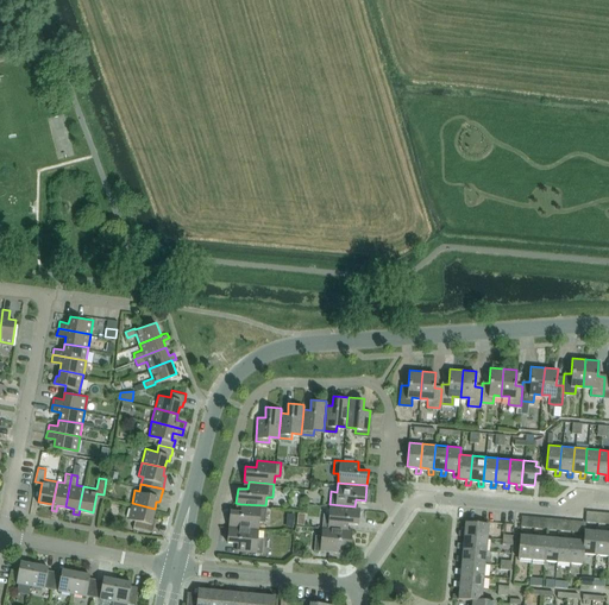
[(135,518),(133,525),(154,530),(154,529),(155,523),(154,522),(156,517),(152,516),(155,509),(132,503),(129,517),(135,518)]
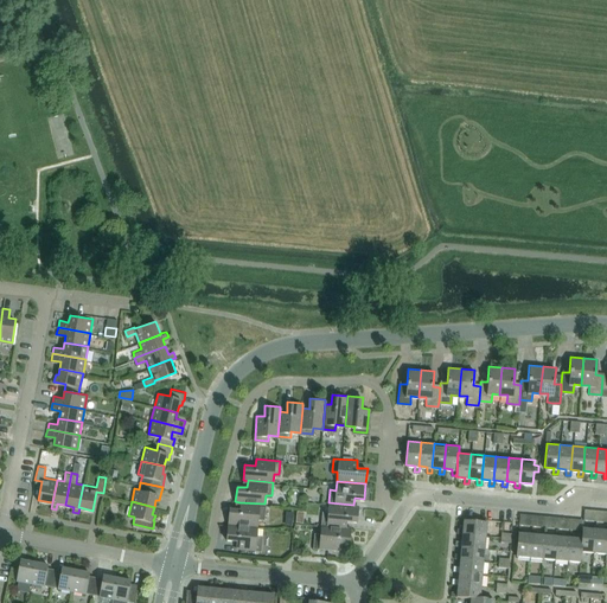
[(263,517),(264,504),(240,502),(240,508),(229,508),(228,523),(257,526),(259,517),(263,517)]
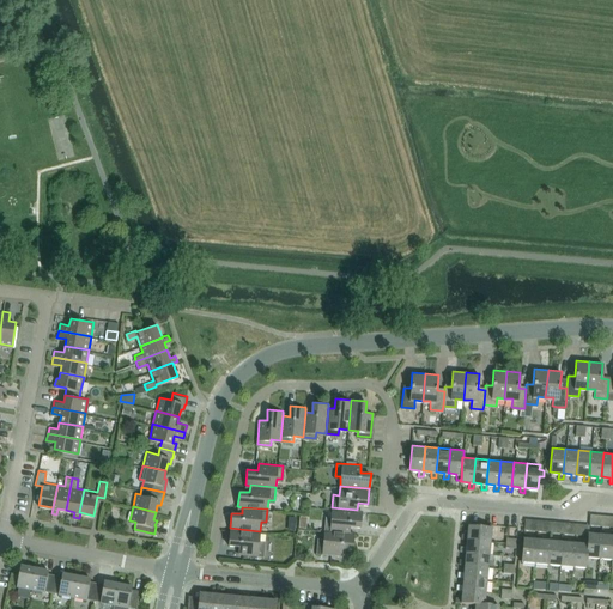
[(360,525),(362,510),(357,510),(332,507),(331,517),(326,516),(325,529),(350,531),(350,524),(360,525)]
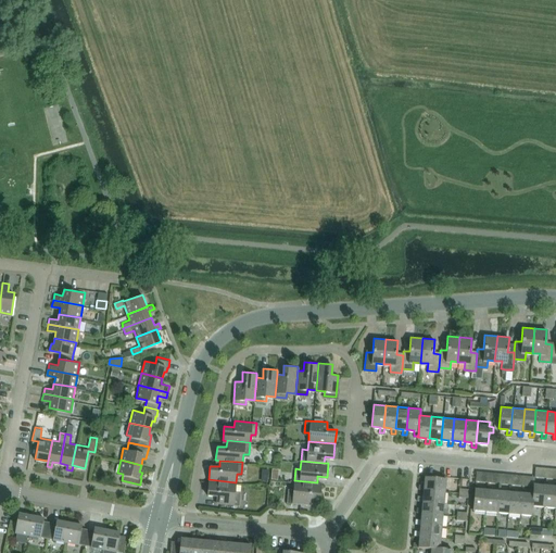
[(424,487),(444,489),(445,477),(425,475),(424,484),(418,482),(418,487),(424,488),(424,487)]
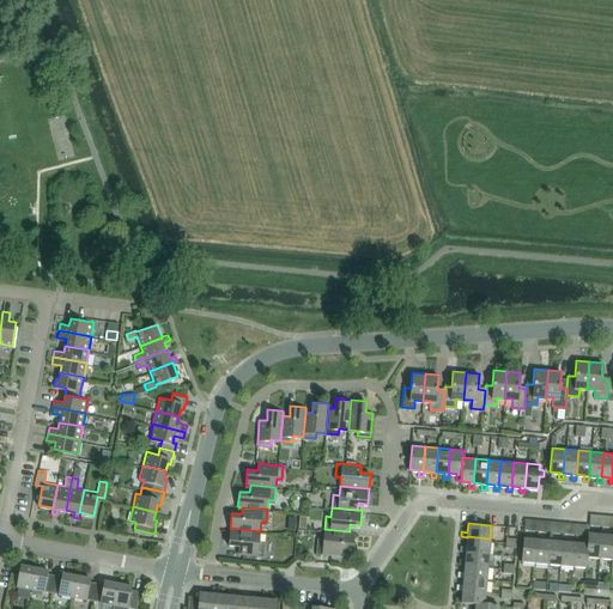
[(265,540),(259,539),(260,531),(230,528),(229,543),(240,544),(238,553),(242,553),(242,556),(250,556),(250,554),(263,555),(265,540)]
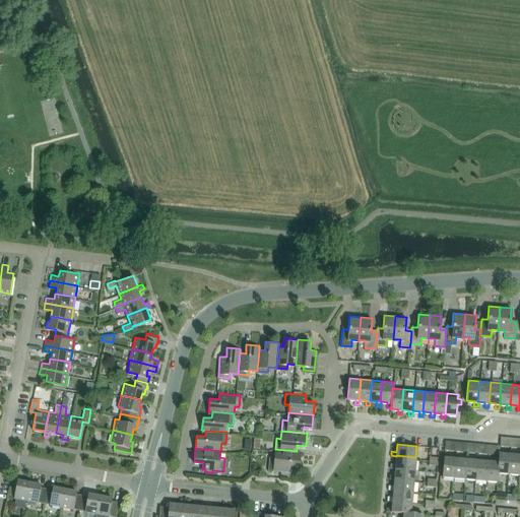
[(497,471),(498,471),(508,472),(510,452),(509,452),(503,452),(503,448),(499,448),(498,460),(497,471)]
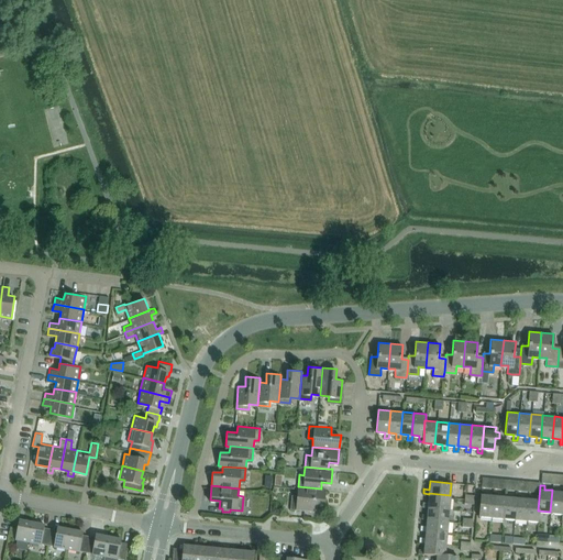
[(313,508),(313,507),(313,502),(323,503),(324,489),(321,489),(298,486),(297,495),(291,494),(290,506),(313,508)]
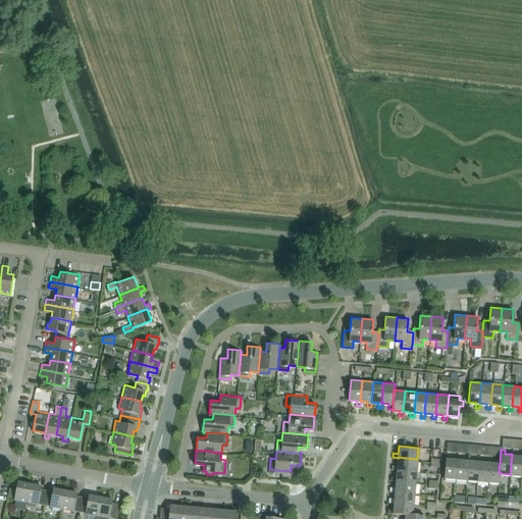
[(512,454),(510,474),(521,475),(521,460),(521,455),(515,454),(516,451),(512,451),(511,454),(512,454)]
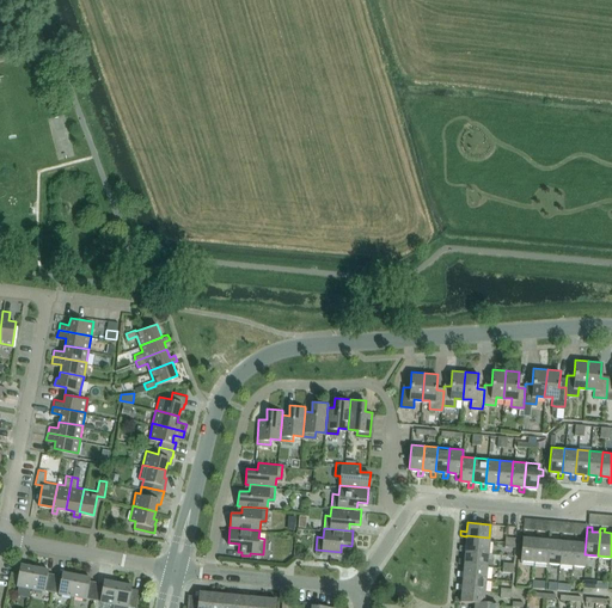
[(536,536),(534,536),(527,535),(527,532),(522,532),(520,559),(533,560),(536,536)]
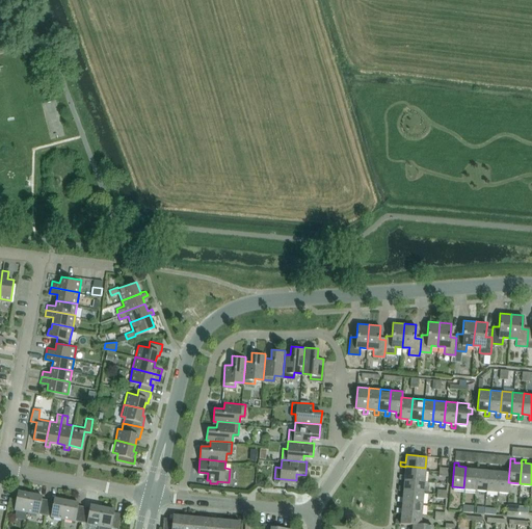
[(466,467),(463,487),(475,488),(476,468),(469,467),(470,464),(466,464),(464,467),(466,467)]
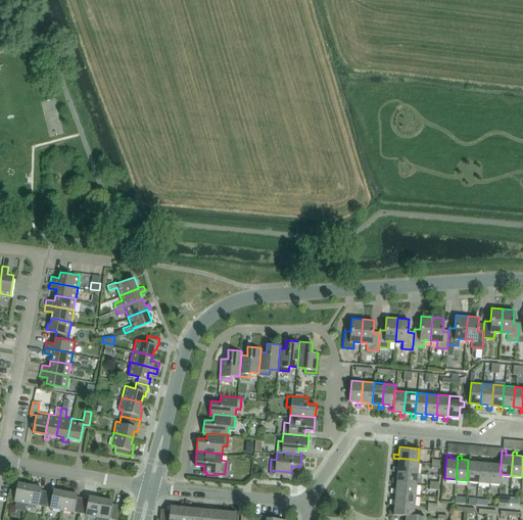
[(468,460),(467,480),(477,481),(479,461),(472,460),(472,457),(468,457),(468,460)]
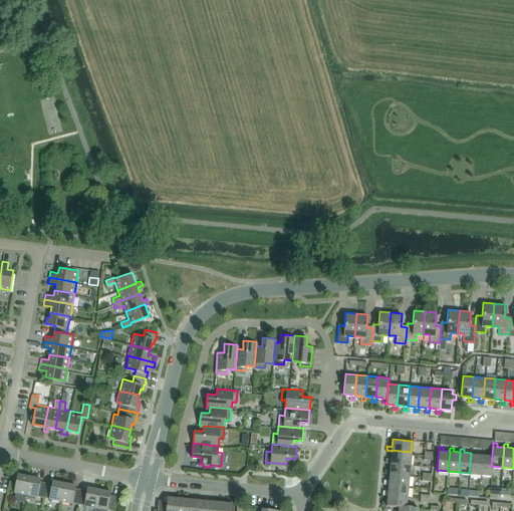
[(392,450),(392,451),(391,457),(386,457),(386,461),(391,461),(410,463),(411,452),(392,450)]
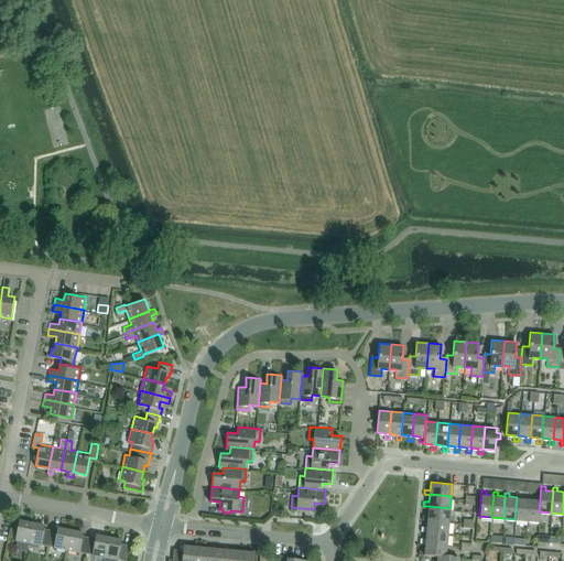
[(517,497),(514,519),(527,520),(529,498),(528,498),(521,498),(521,494),(517,494),(517,497)]
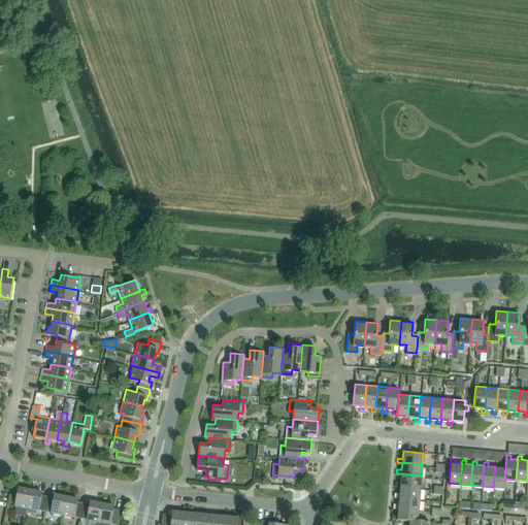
[(495,466),(493,487),(504,488),(505,479),(504,479),(505,467),(498,466),(499,463),(495,463),(494,466),(495,466)]
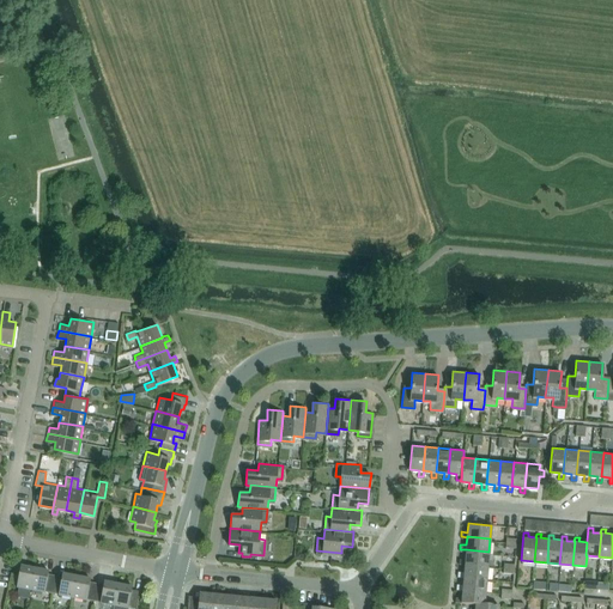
[(466,549),(465,558),(459,558),(459,562),(465,562),(487,565),(489,552),(466,549)]
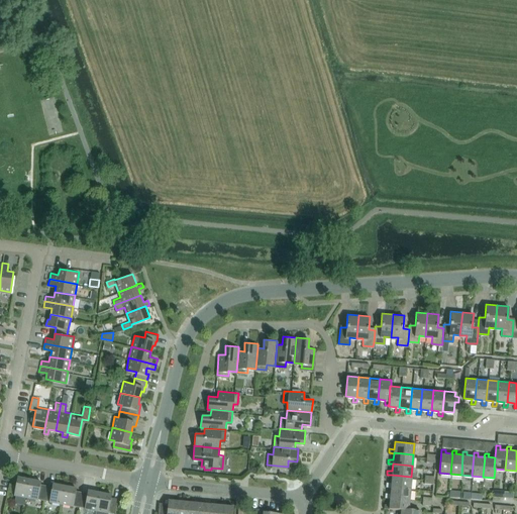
[(392,475),(391,482),(386,481),(386,485),(391,486),(391,485),(410,487),(411,477),(392,475)]
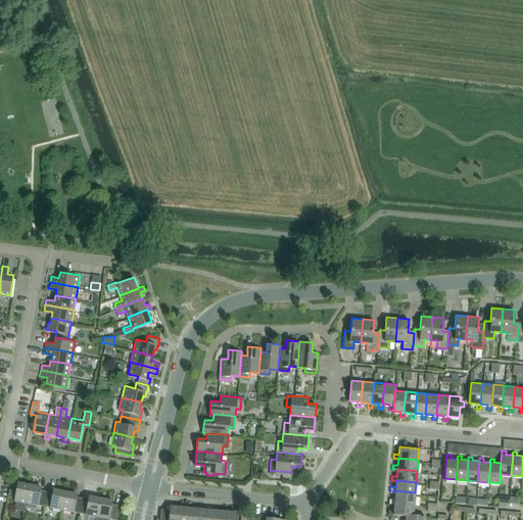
[(14,500),(15,500),(14,508),(25,510),(27,502),(26,502),(30,483),(17,481),(14,500)]
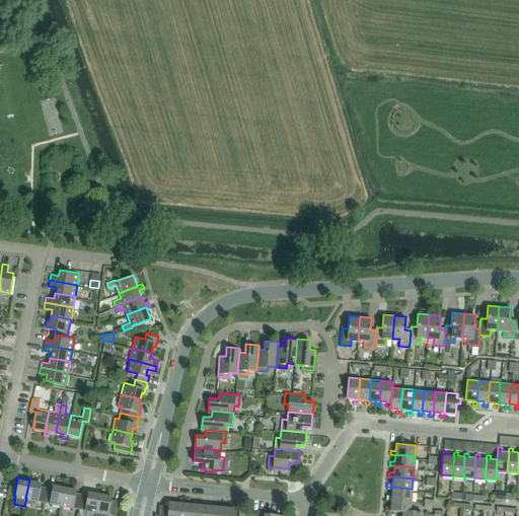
[(38,499),(44,501),(46,489),(40,488),(41,482),(29,480),(25,498),(26,498),(38,500),(38,499)]
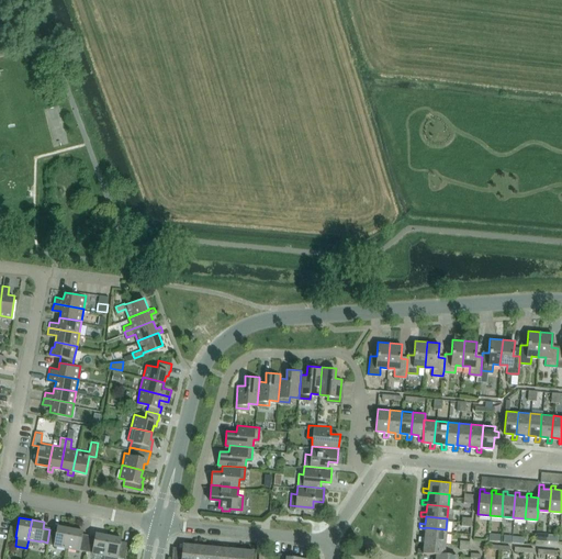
[(49,529),(47,543),(54,544),(53,544),(66,547),(70,527),(57,524),(56,530),(49,529)]
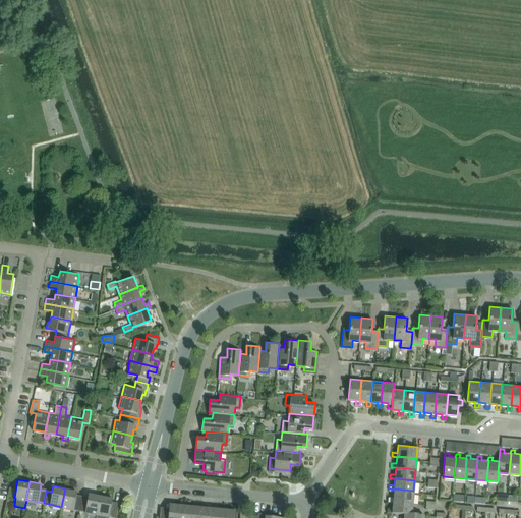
[(73,508),(79,509),(81,497),(75,496),(76,491),(65,488),(61,507),(73,509),(73,508)]
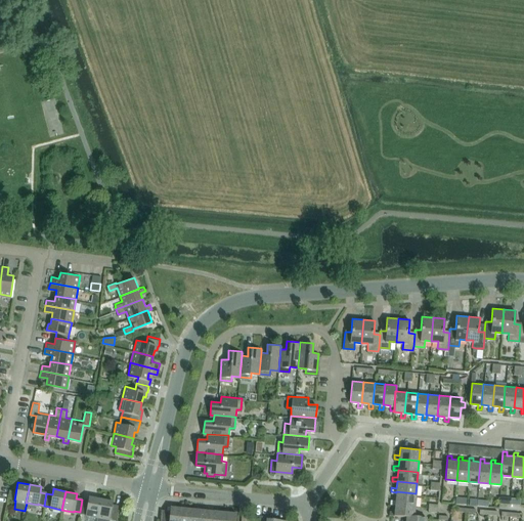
[(396,491),(396,492),(395,498),(390,498),(390,503),(395,503),(415,505),(416,493),(396,491)]
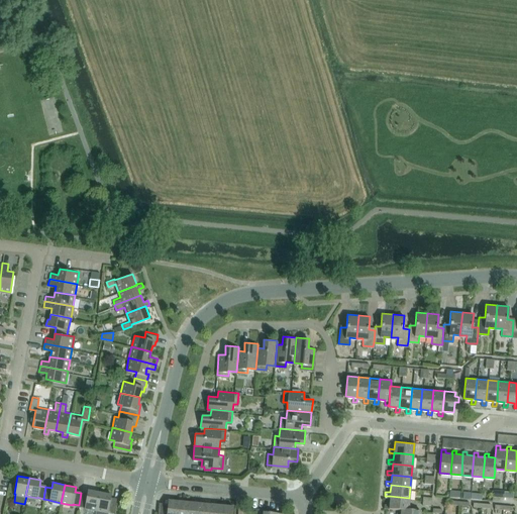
[(81,493),(79,505),(84,506),(84,507),(96,509),(99,491),(88,489),(87,494),(81,493)]
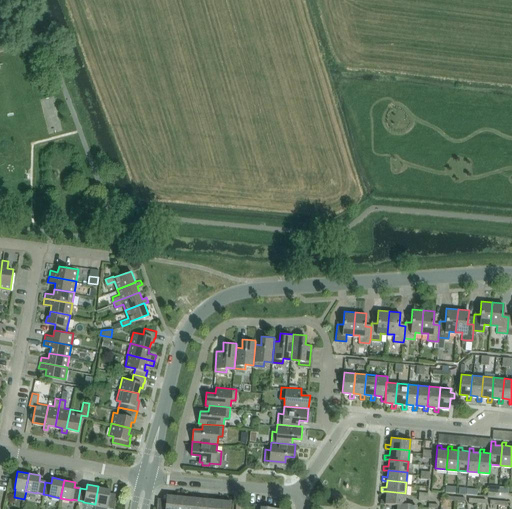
[(110,488),(98,486),(95,504),(107,506),(113,507),(115,495),(109,494),(110,488)]
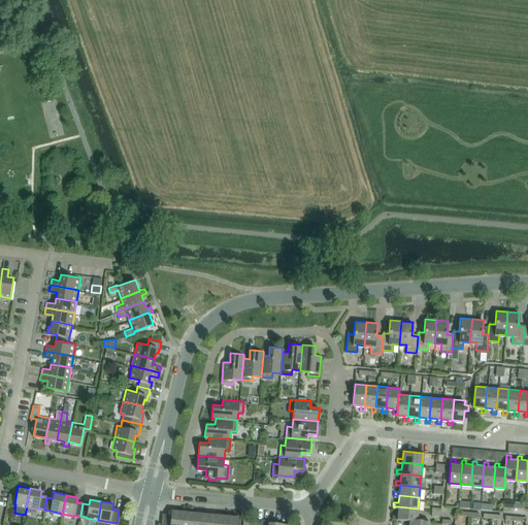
[(183,511),(180,524),(192,524),(194,512),(193,512),(187,511),(187,507),(183,506),(183,511)]
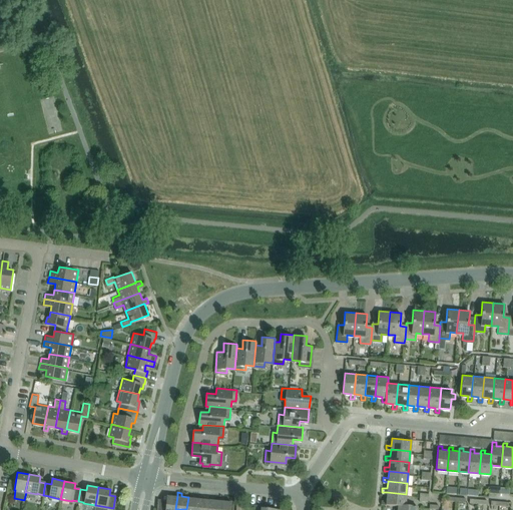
[(387,492),(386,499),(381,499),(381,503),(398,504),(405,505),(406,504),(406,494),(387,492)]
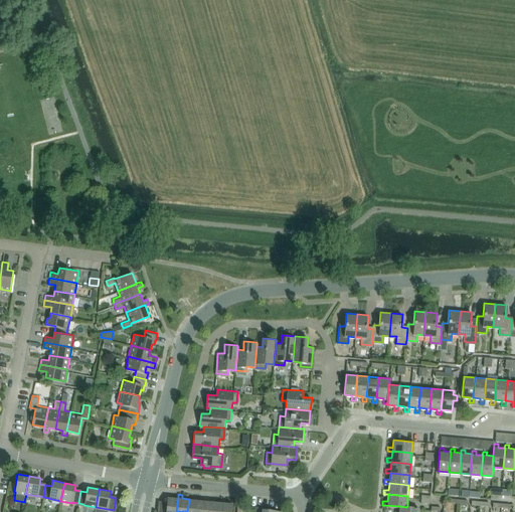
[(189,499),(187,511),(198,511),(199,500),(192,499),(193,496),(189,495),(188,499),(189,499)]
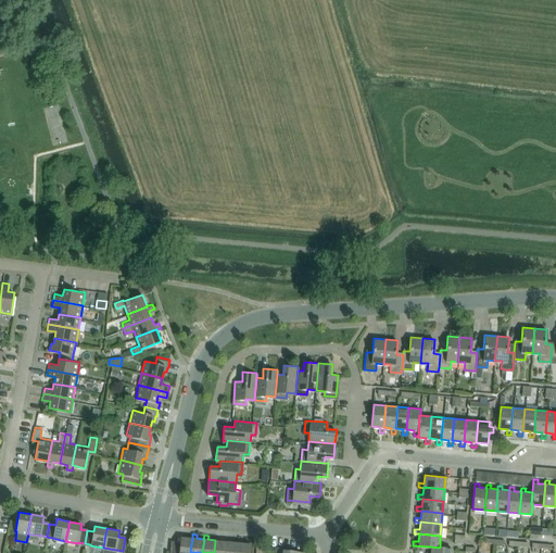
[(215,540),(214,552),(226,552),(227,541),(219,540),(219,537),(215,536),(215,540)]
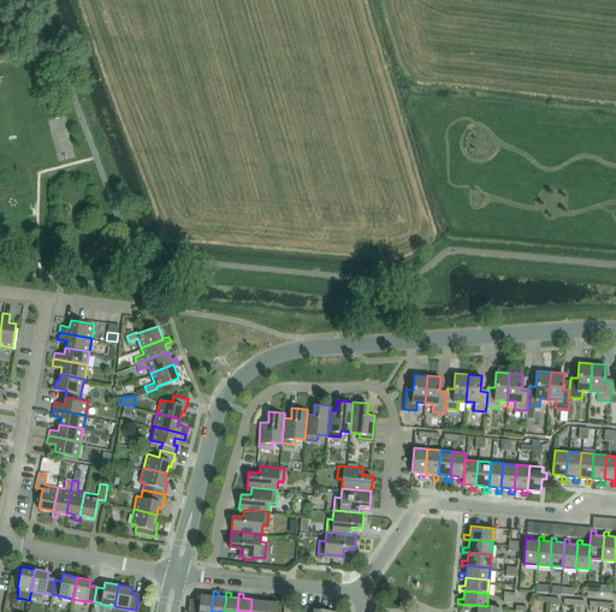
[(211,611),(213,595),(200,594),(199,605),(194,605),(194,611),(199,611),(197,611),(211,611)]
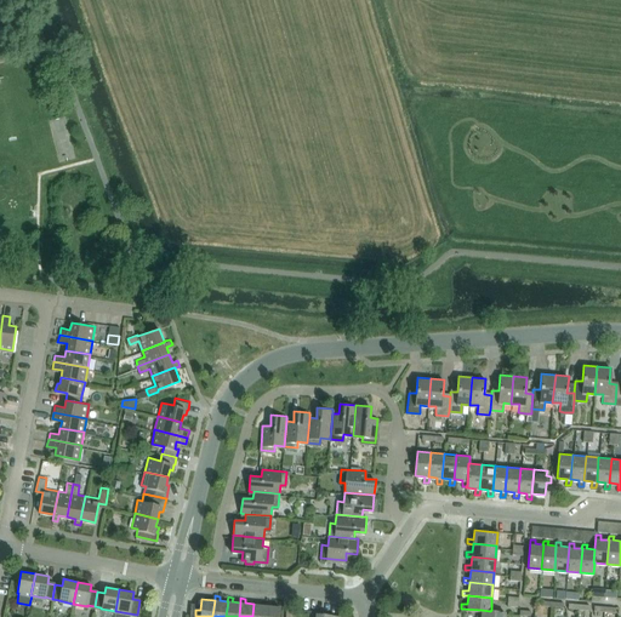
[(254,604),(252,616),(265,616),(267,605),(266,605),(258,604),(258,600),(254,599),(254,604)]
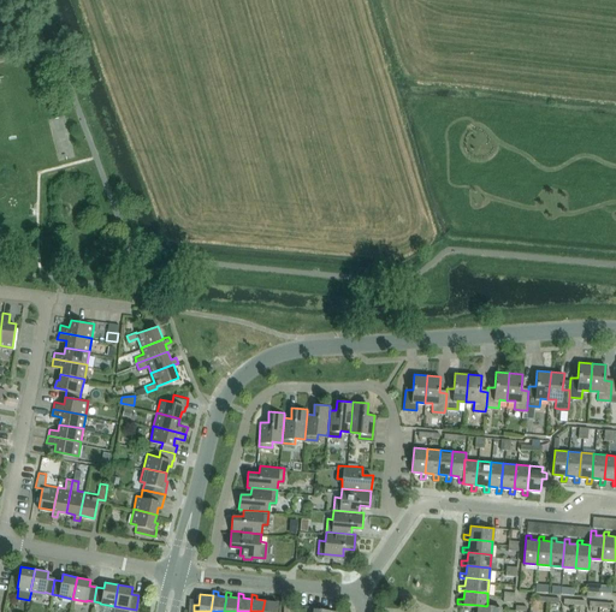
[(265,600),(262,611),(276,611),(278,601),(268,600),(270,596),(265,595),(264,600),(265,600)]
